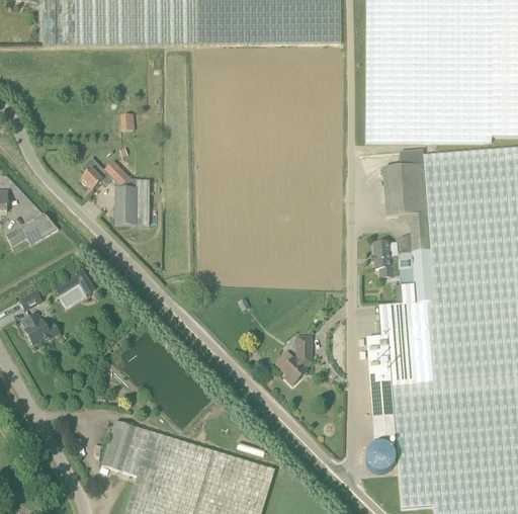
[(40,0),(41,44),(341,40),(339,0),(40,0)]
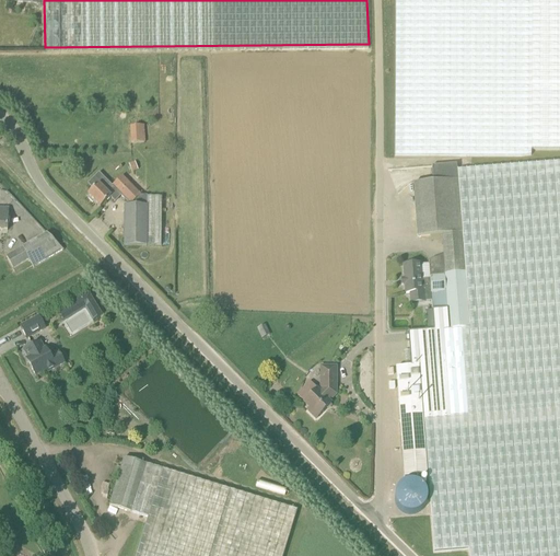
[(522,153),(531,151),(532,146),(532,0),(395,0),(395,152),(522,153)]
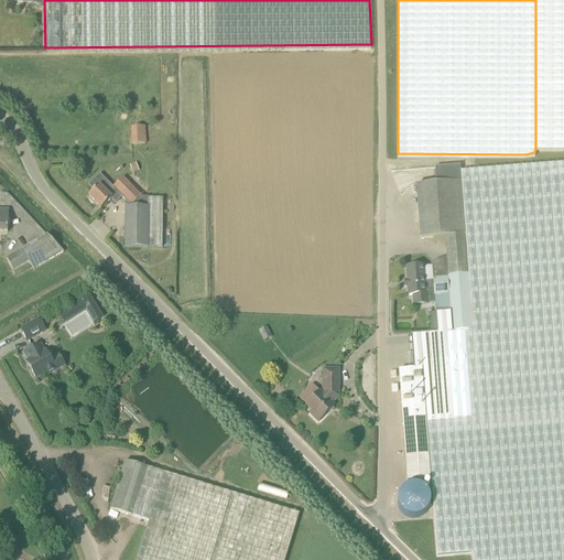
[(535,0),(535,147),(563,147),(563,0),(535,0)]
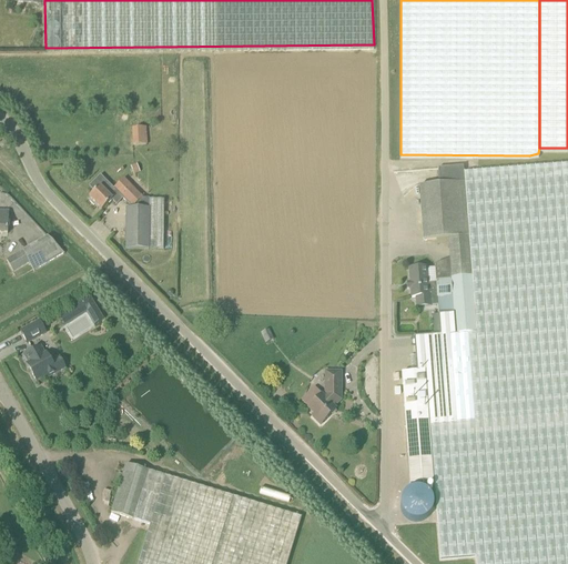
[(164,122),(153,123),(132,124),(133,142),(154,140),(154,139),(165,138),(165,133),(166,133),(166,128),(164,128),(164,122)]
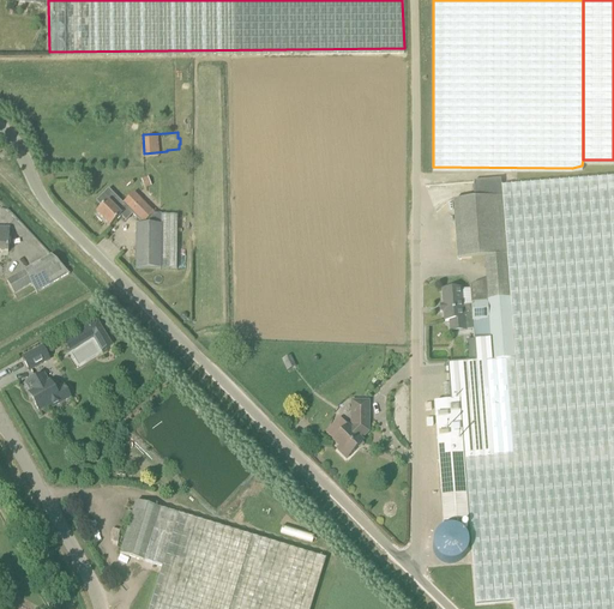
[(515,608),(613,608),(613,174),(501,184),(515,355),(483,357),(486,386),(491,454),(464,456),(469,517),(476,601),(515,598),(515,608)]
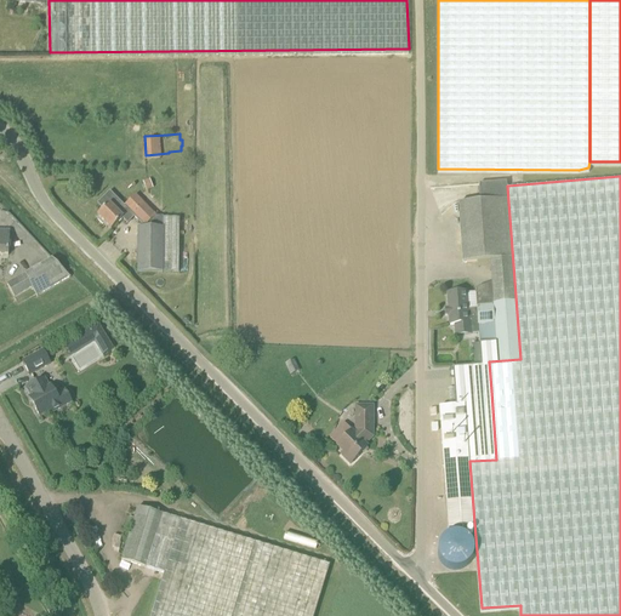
[(478,321),(482,363),(489,361),(520,359),(507,186),(506,177),(478,180),(480,198),(459,199),(462,258),(490,256),(494,301),(477,302),(478,317),(478,321)]
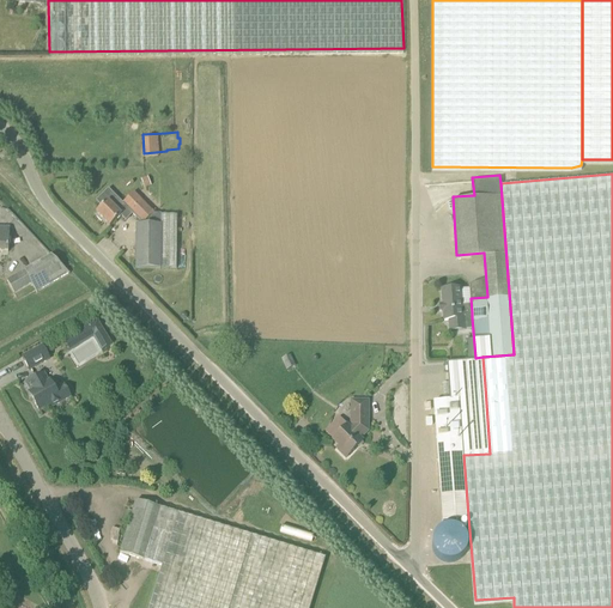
[(135,265),(159,265),(175,266),(176,212),(161,212),(161,211),(153,211),(155,210),(152,207),(159,201),(159,192),(153,186),(141,196),(134,188),(122,200),(127,205),(143,220),(137,226),(135,265)]
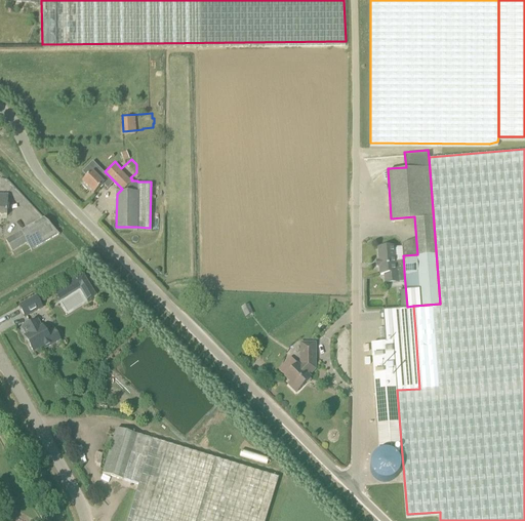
[(109,175),(105,171),(99,176),(92,169),(82,179),(93,191),(105,181),(104,181),(109,175)]
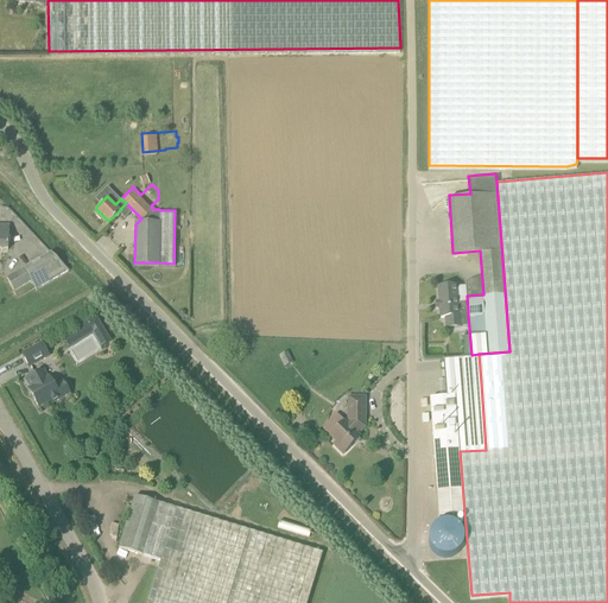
[(51,249),(6,274),(13,287),(32,277),(37,285),(69,267),(51,249)]
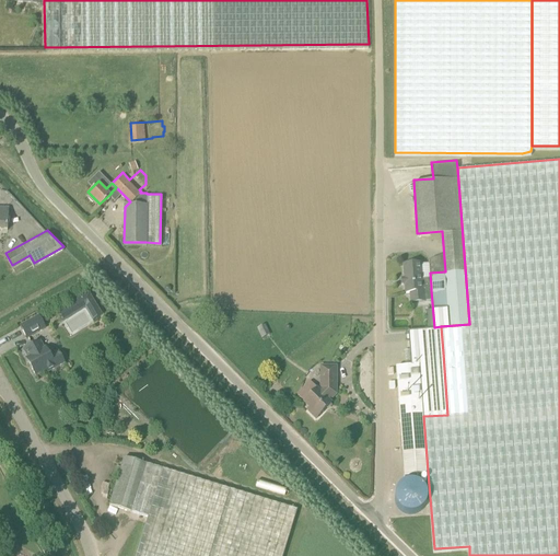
[(422,287),(424,287),(431,286),(430,273),(429,261),(420,261),(420,259),(404,261),(406,290),(422,288),(422,287)]
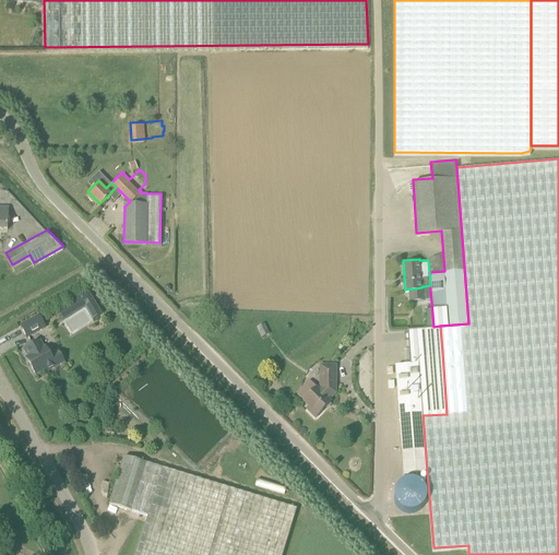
[(98,305),(93,308),(96,314),(102,310),(98,305)]
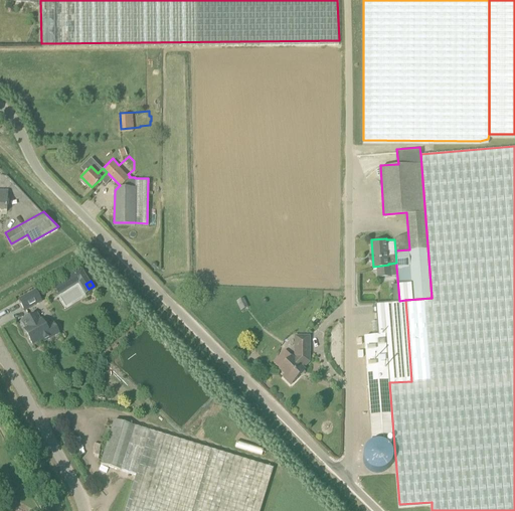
[(25,309),(43,299),(36,287),(18,296),(25,309)]
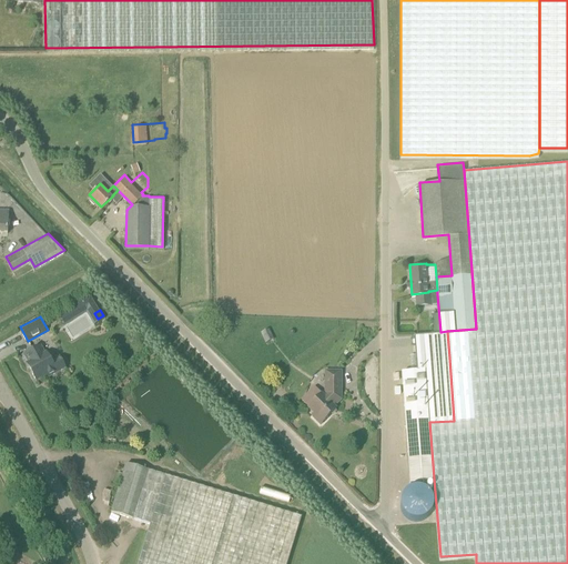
[(447,331),(440,332),(413,334),(415,361),(449,358),(447,331)]
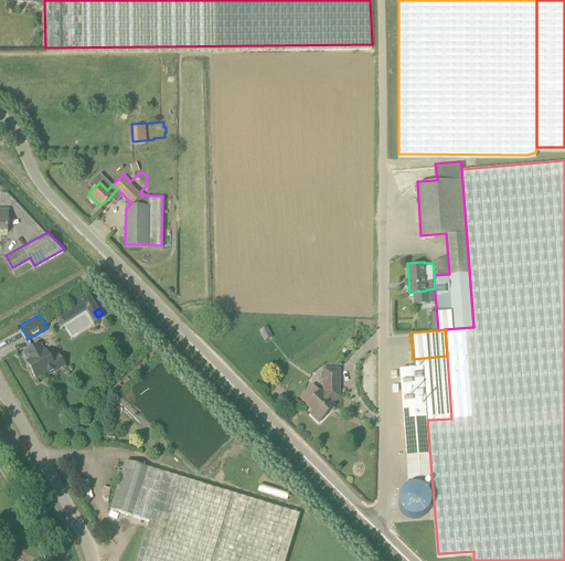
[(65,362),(60,353),(59,351),(51,357),(46,348),(44,349),(40,340),(24,349),(29,358),(27,359),(36,376),(45,370),(46,372),(65,362)]
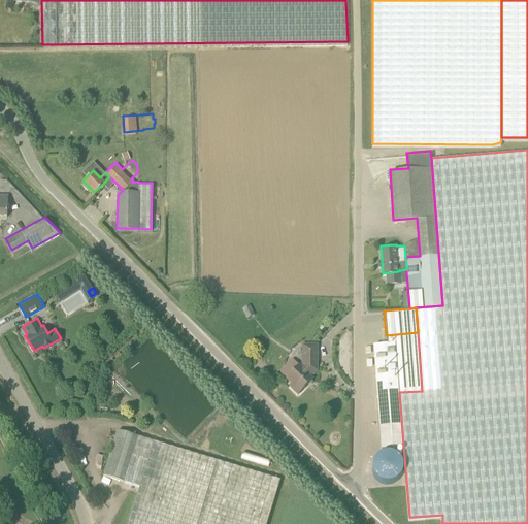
[(299,363),(286,375),(292,382),(290,383),(298,391),(312,377),(310,374),(317,368),(317,341),(302,341),(302,362),(300,364),(299,363)]
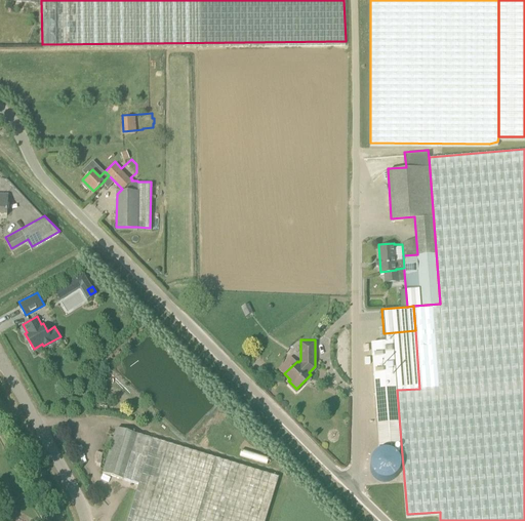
[(401,442),(397,390),(394,339),(373,341),(379,443),(401,442)]
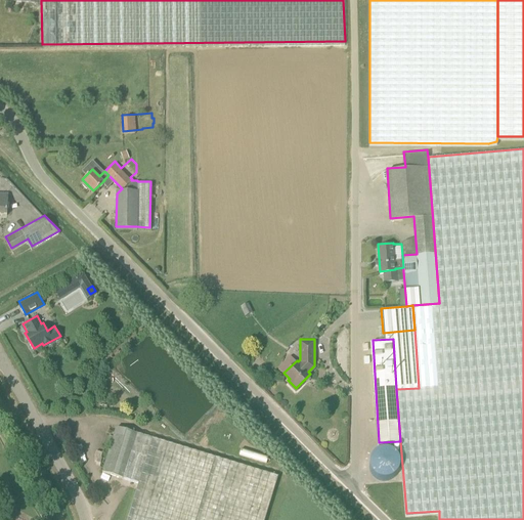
[(122,475),(135,430),(117,425),(102,470),(122,475)]
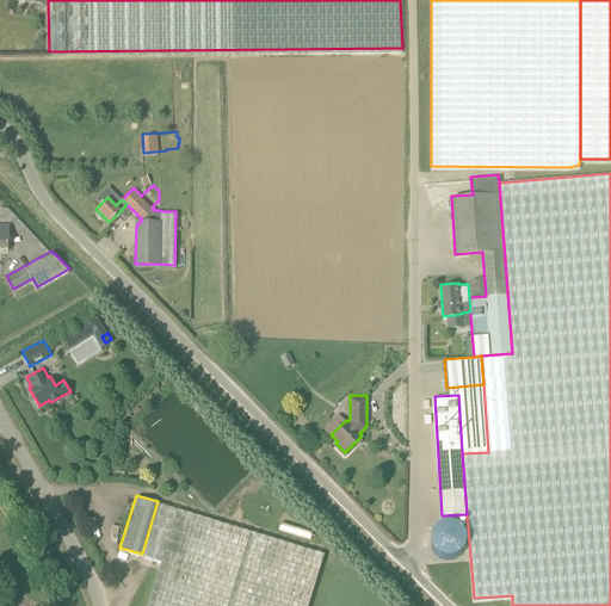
[(158,501),(142,554),(161,560),(147,605),(307,605),(325,552),(158,501)]
